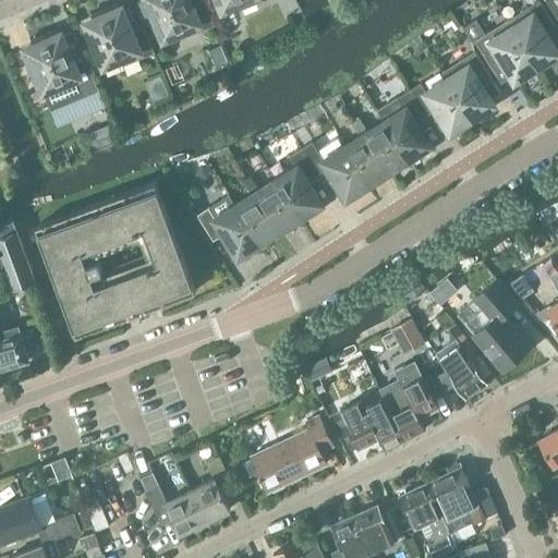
[(145,0),(161,37),(179,29),(182,38),(213,25),(202,0),(199,0),(189,4),(185,0),(145,0)]
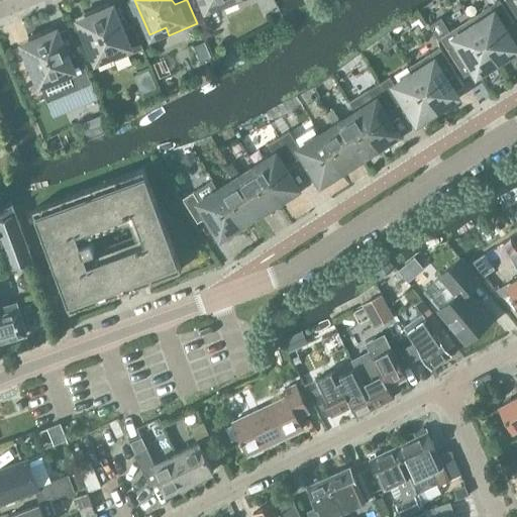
[(242,0),(197,0),(199,5),(202,3),(204,7),(219,1),(223,8),(242,0)]
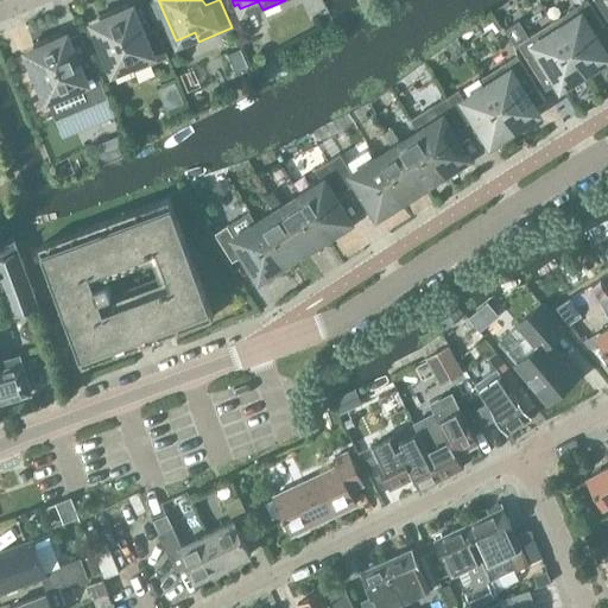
[(586,0),(553,21),(556,25),(586,70),(607,57),(594,35),(606,27),(588,0),(586,0)]
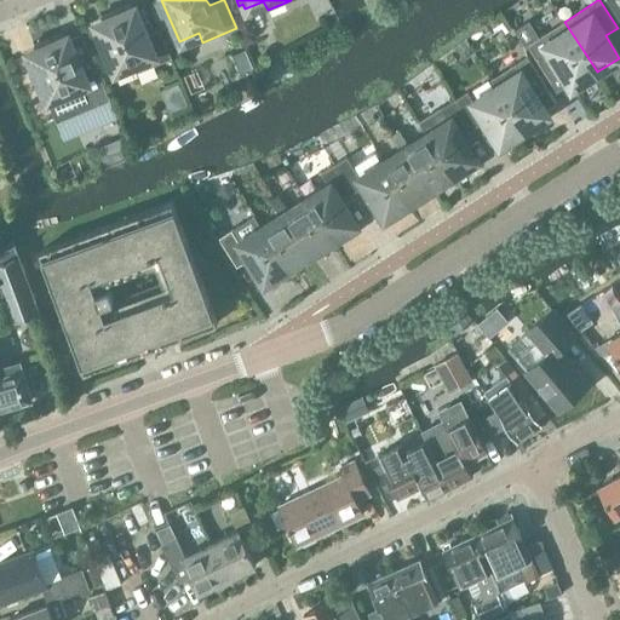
[(619,0),(607,0),(619,19),(619,0)]
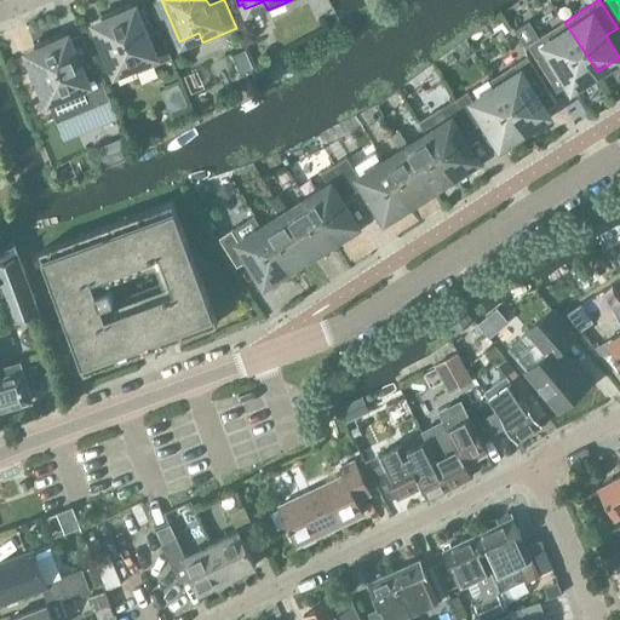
[(158,29),(143,35),(132,12),(133,11),(130,4),(101,17),(103,21),(93,26),(102,46),(98,49),(107,68),(110,67),(113,72),(132,63),(136,73),(171,58),(158,29)]
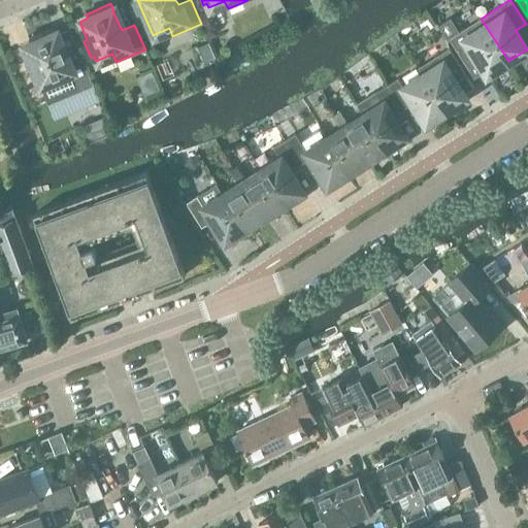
[(481,19),(480,19),(450,38),(474,77),(486,71),(488,74),(508,61),(483,22),(481,19)]
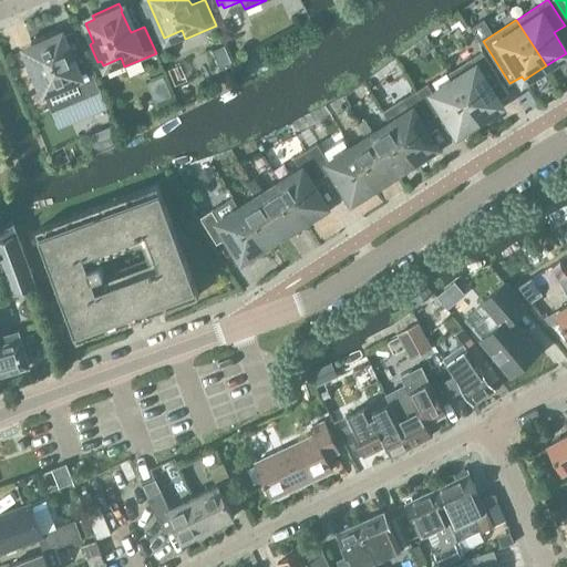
[(99,91),(83,53),(69,59),(60,37),(61,37),(58,30),(31,41),(32,45),(23,49),(32,69),(29,70),(37,89),(40,88),(50,111),(99,91)]
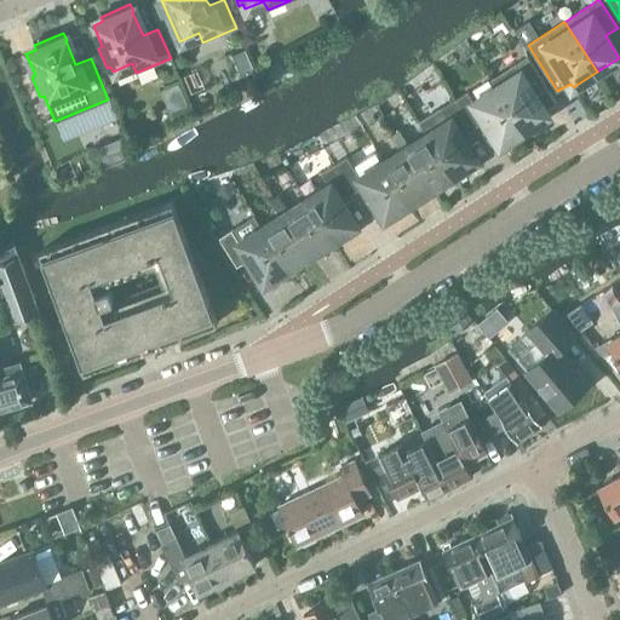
[(527,56),(492,79),(497,89),(498,89),(523,130),(547,115),(545,110),(557,103),(527,56)]
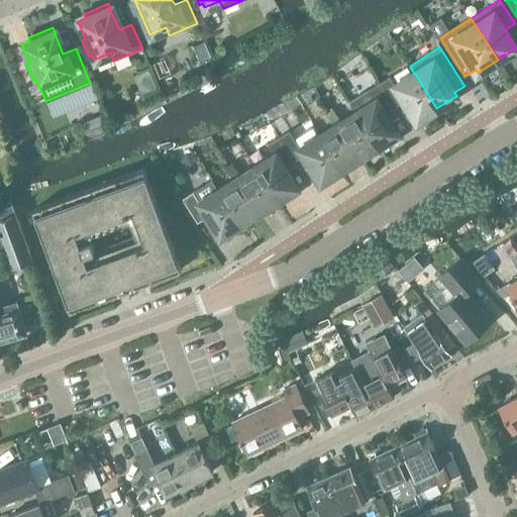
[(390,76),(379,83),(380,84),(394,107),(405,100),(418,120),(436,108),(415,74),(414,74),(396,85),(390,76)]
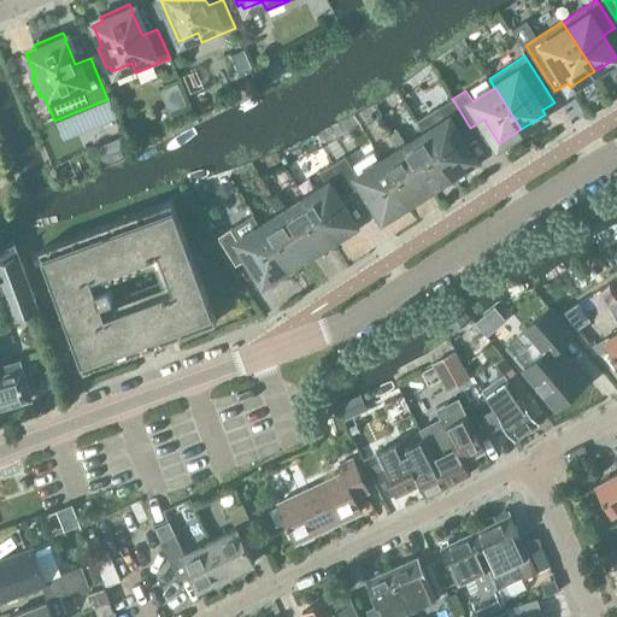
[(452,99),(417,121),(425,135),(425,136),(451,175),(456,171),(459,177),(479,165),(474,157),(472,157),(459,135),(470,128),(453,100),(452,99)]
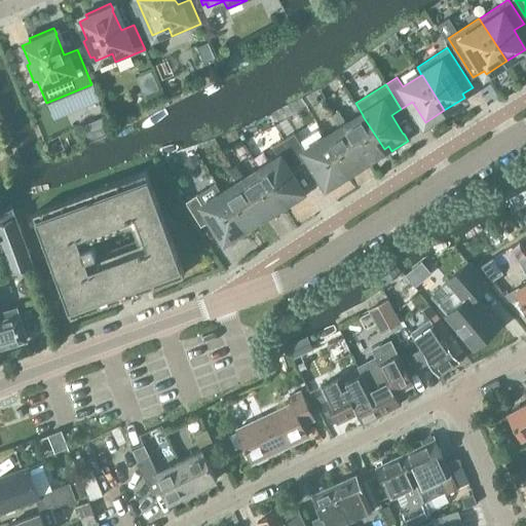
[(339,110),(332,115),(337,122),(344,117),(339,110)]
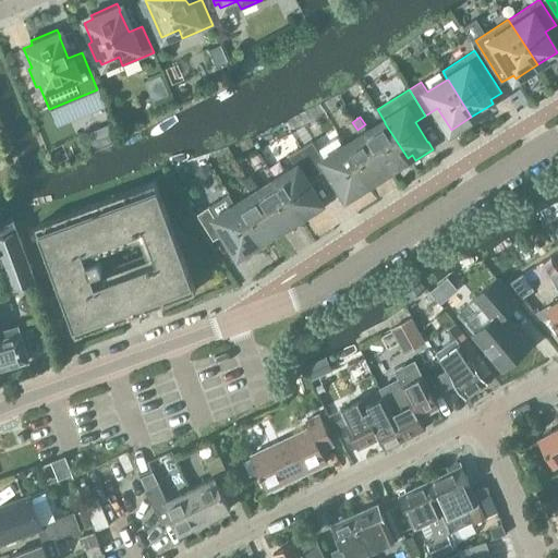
[(370,132),(365,135),(387,170),(403,160),(407,166),(415,160),(412,155),(408,158),(385,123),(385,122),(370,132)]
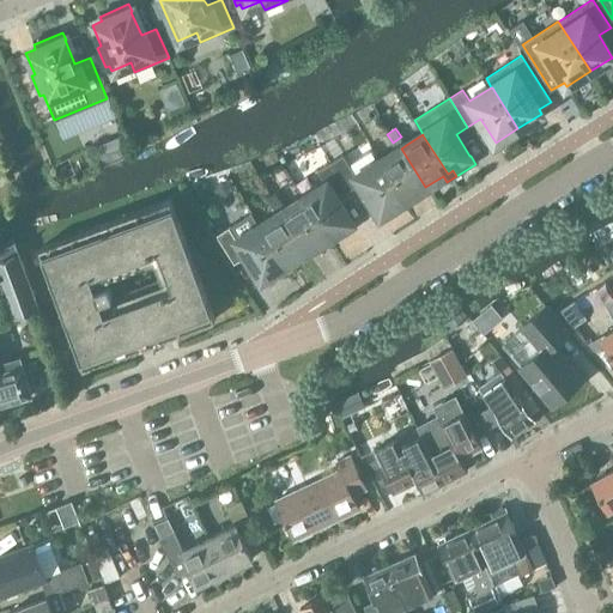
[(398,151),(378,162),(380,163),(404,201),(399,205),(402,211),(413,204),(410,198),(425,187),(401,149),(406,145),(401,137),(393,143),(398,151)]
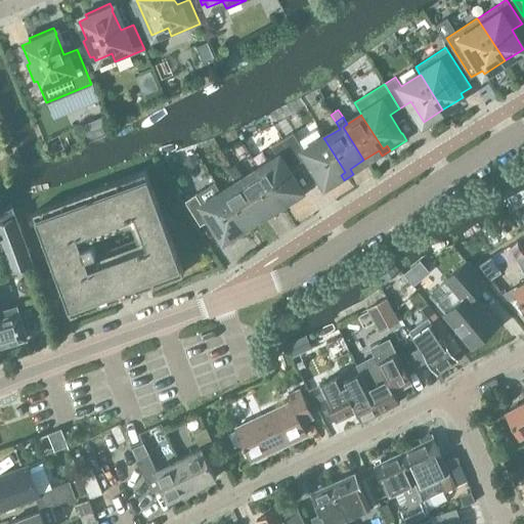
[(294,132),(281,139),(282,140),(297,164),(309,157),(324,181),(323,182),(329,189),(344,180),(341,175),(345,172),(324,139),(323,138),(305,150),(294,132)]
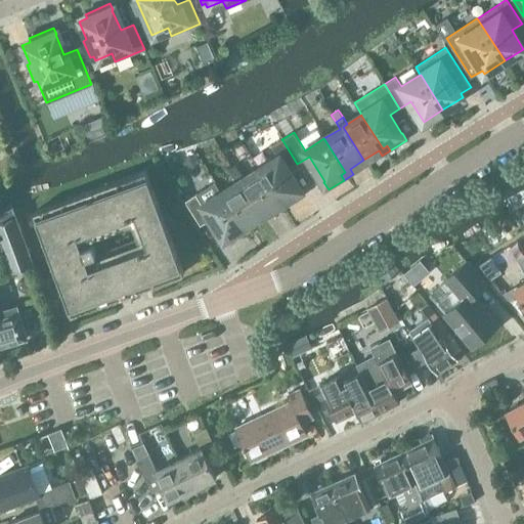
[(279,157),(259,170),(260,170),(280,204),(286,201),(289,206),(305,195),(300,187),(299,188),(288,170),(297,164),(282,140),(281,139),(272,145),(279,157)]
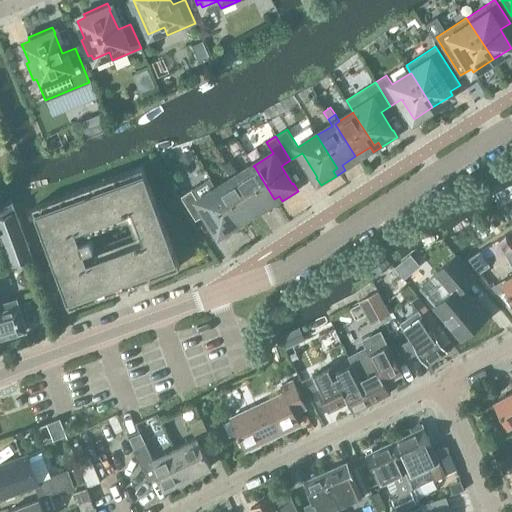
[(231,161),(223,165),(228,173),(235,168),(231,161)]
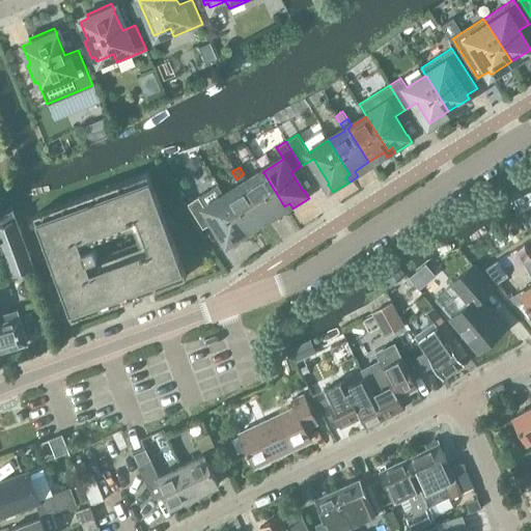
[(101,309),(146,292),(158,288),(158,287),(187,276),(148,172),(33,215),(72,318),(101,308),(101,309)]
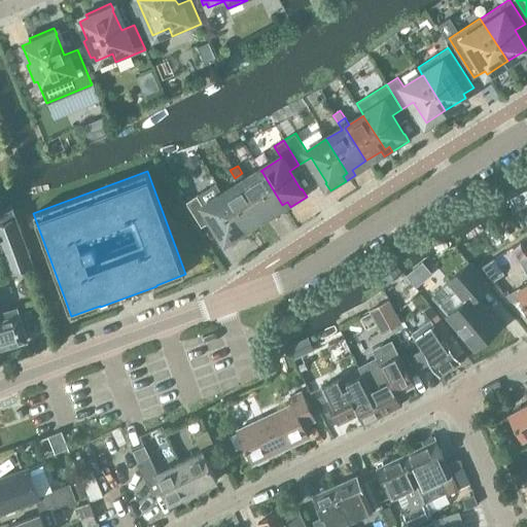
[(247,180),(242,183),(264,216),(278,207),(282,212),(290,207),(287,202),(282,205),(261,171),(260,171),(246,180),(247,180)]
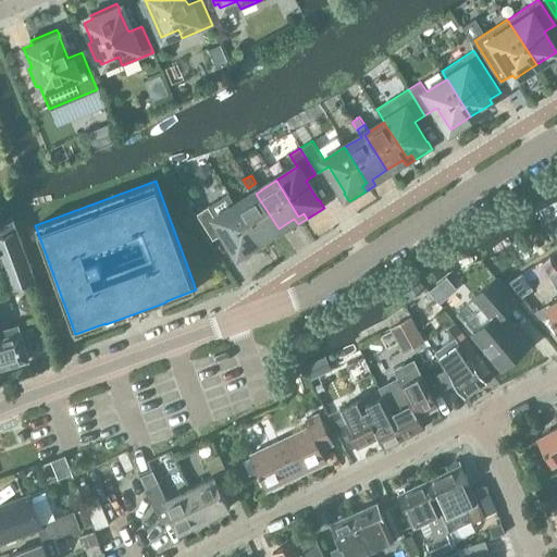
[(252,195),(236,206),(236,207),(259,242),(254,245),(257,250),(268,244),(263,237),(279,229),(256,194),(261,190),(260,190),(256,183),(248,188),(252,195)]
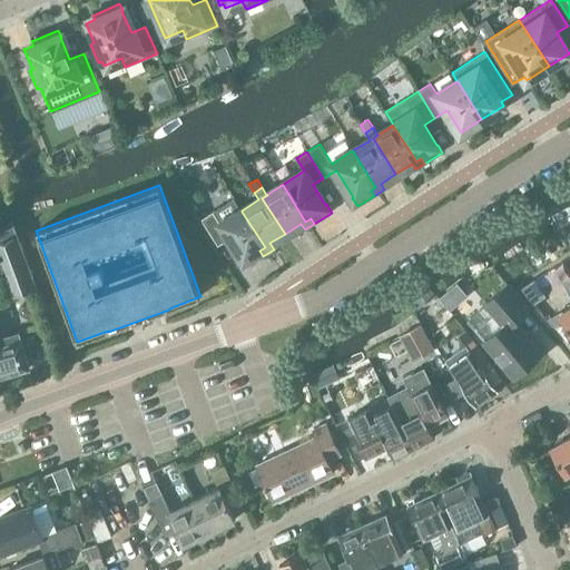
[(214,210),(202,218),(218,245),(229,237),(243,257),(242,258),(247,266),(263,256),(259,251),(265,247),(242,212),(242,210),(222,223),(214,210)]
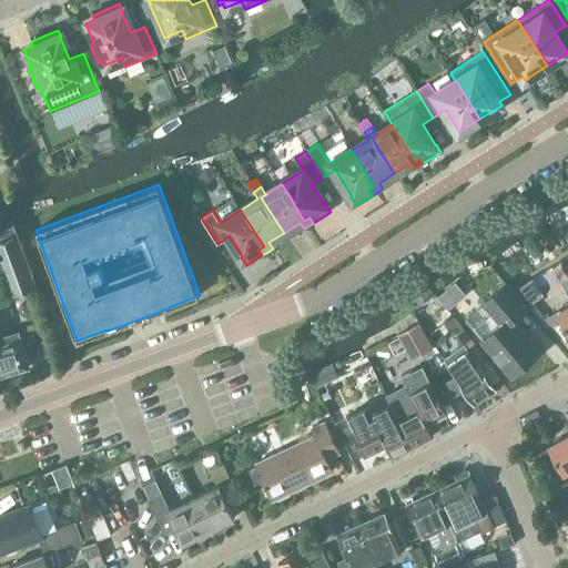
[(0,230),(0,257),(13,294),(34,286),(16,234),(12,225),(0,230)]
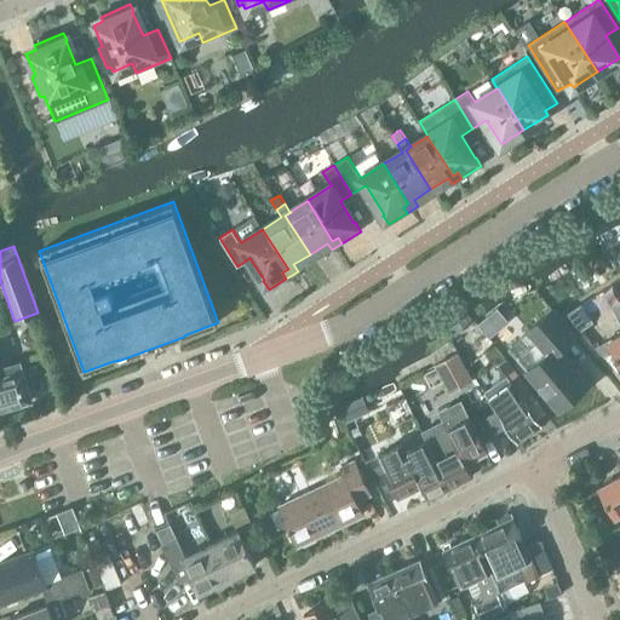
[(583,304),(569,314),(580,331),(593,321),(583,304)]
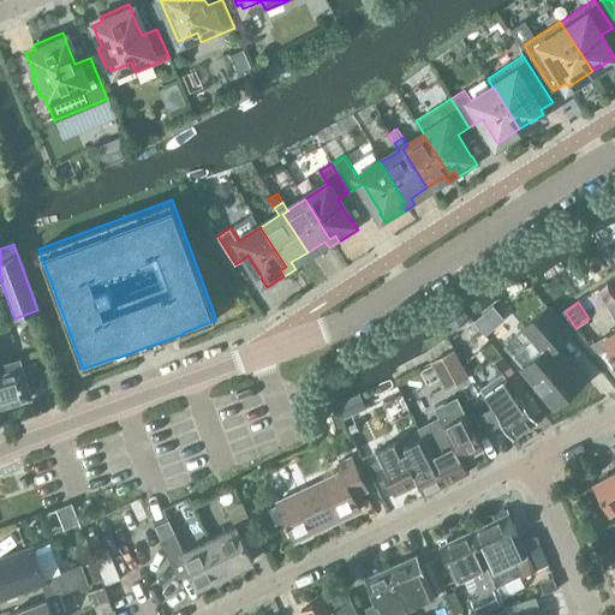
[(503,318),(493,305),(473,320),(484,334),(503,318)]
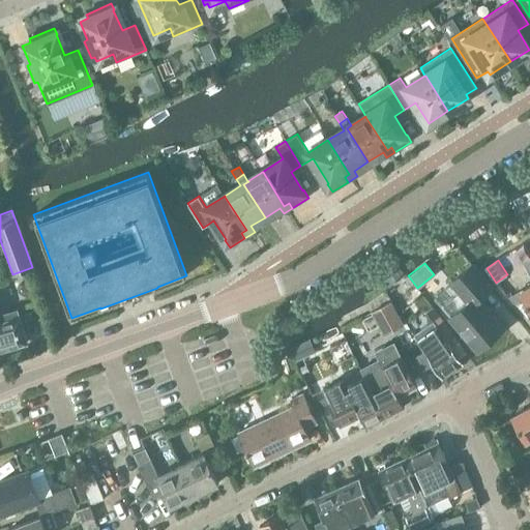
[(472,264),(450,283),(467,303),(450,318),(478,351),(504,329),(479,300),(493,289),(472,264)]
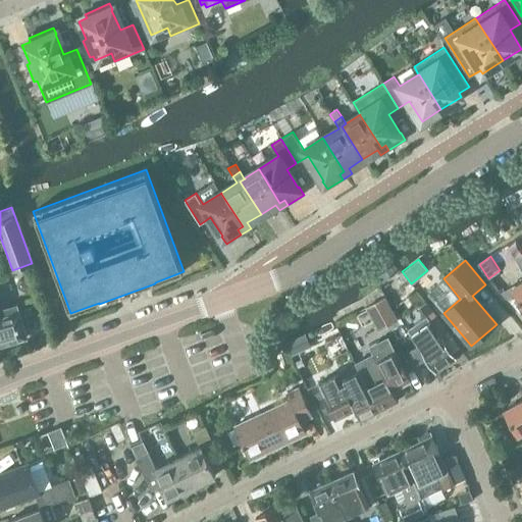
[(506,300),(518,294),(515,288),(514,285),(501,293),(506,300)]
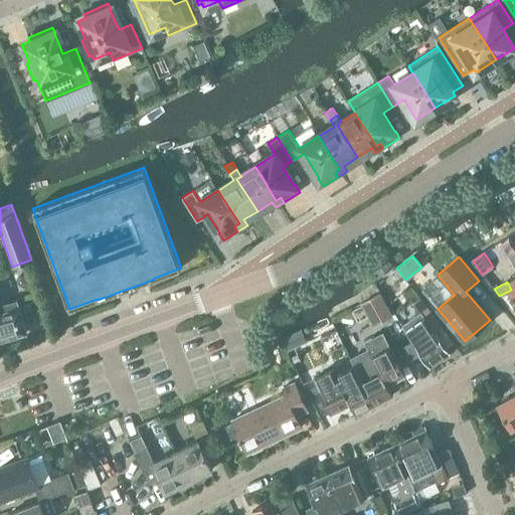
[(381,294),(363,303),(373,321),(390,312),(381,294)]
